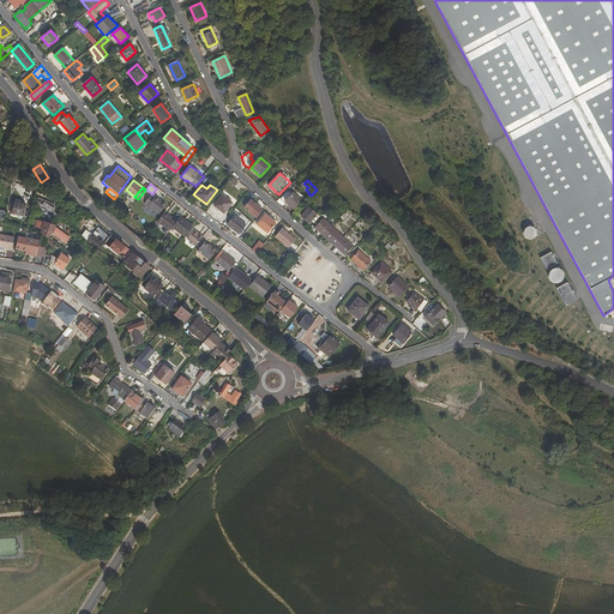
[(284,193),(280,198),(284,202),(286,200),(294,209),(301,200),(293,192),(289,197),(284,193)]
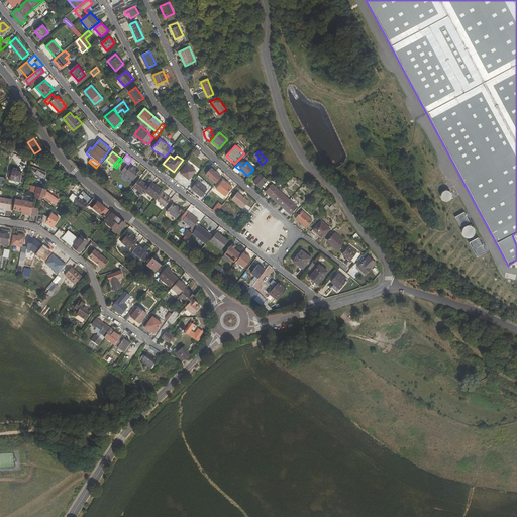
[(127,165),(122,172),(133,181),(140,173),(131,166),(130,167),(127,165)]
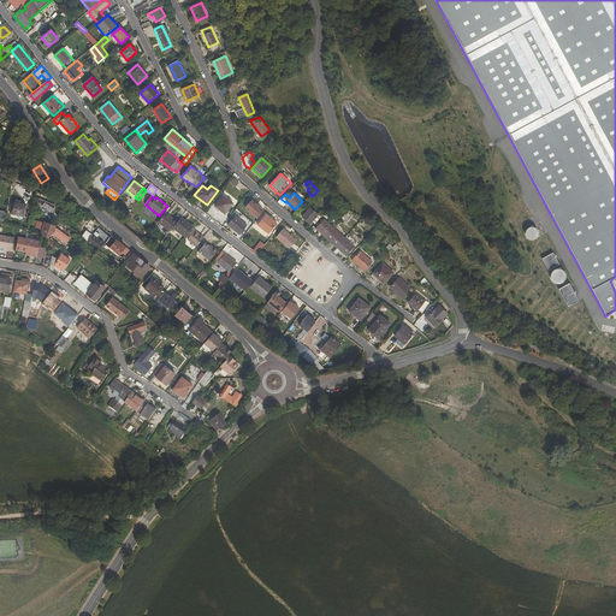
[(225,214),(234,203),(224,196),(215,206),(225,214)]
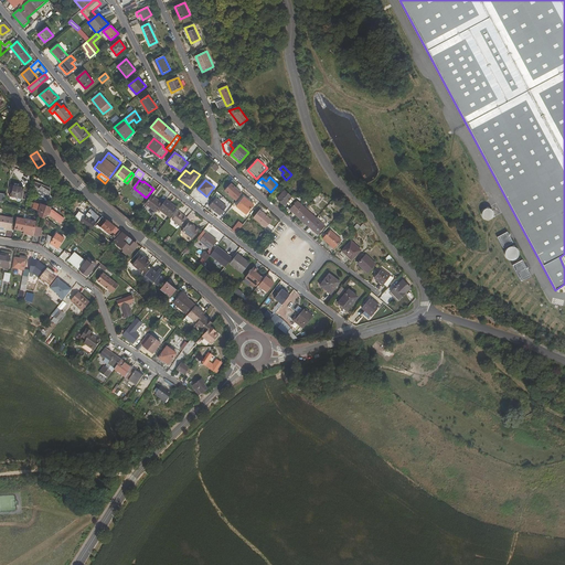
[(243,192),(232,182),(226,189),(237,199),(243,192)]
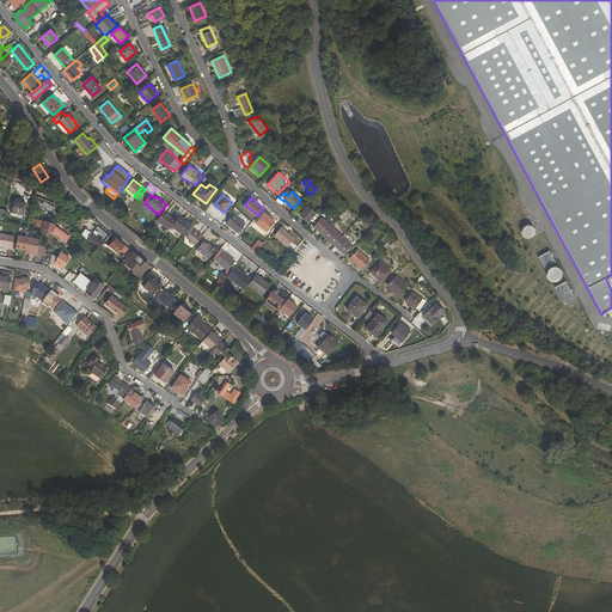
[(10,213),(24,216),(26,203),(12,201),(10,213)]
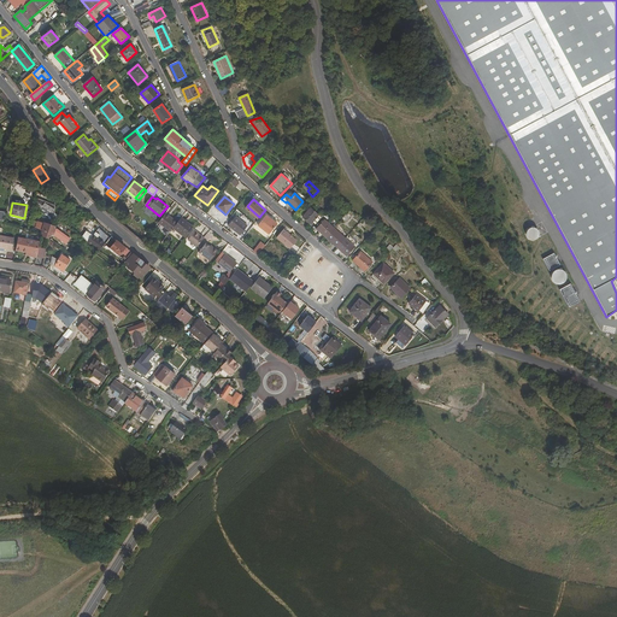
[(324,216),(313,206),(303,217),(313,227),(323,217),(324,216)]
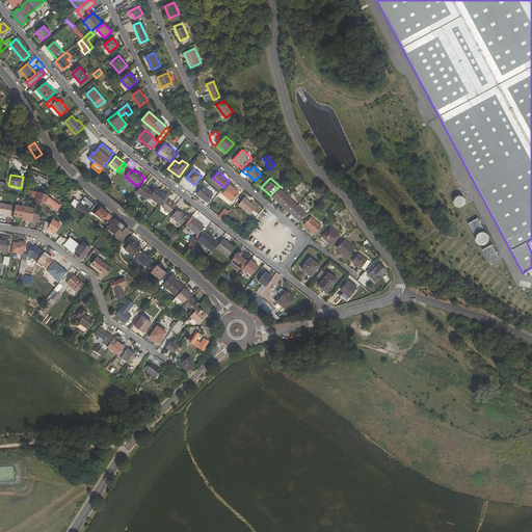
[(150,196),(153,192),(143,184),(137,192),(148,200),(150,196)]
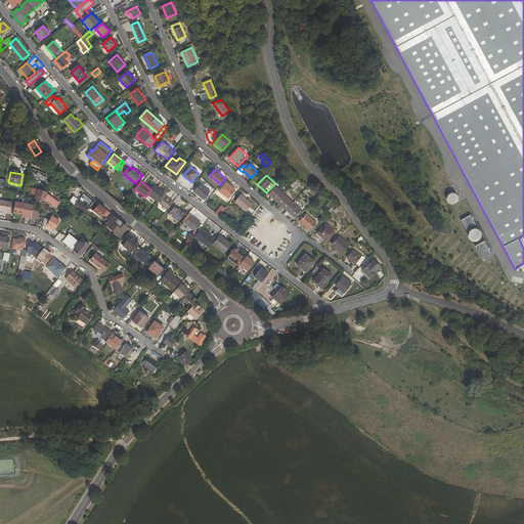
[(235,190),(226,182),(219,191),(228,199),(235,190)]
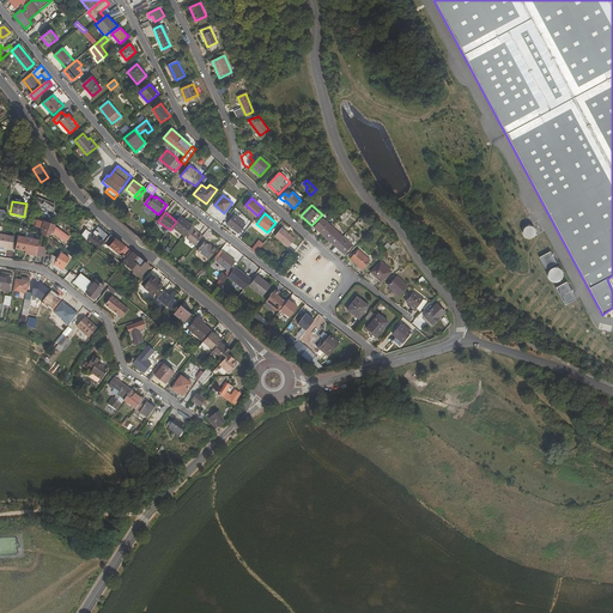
[(176,222),(173,226),(184,236),(192,225),(181,216),(176,222)]
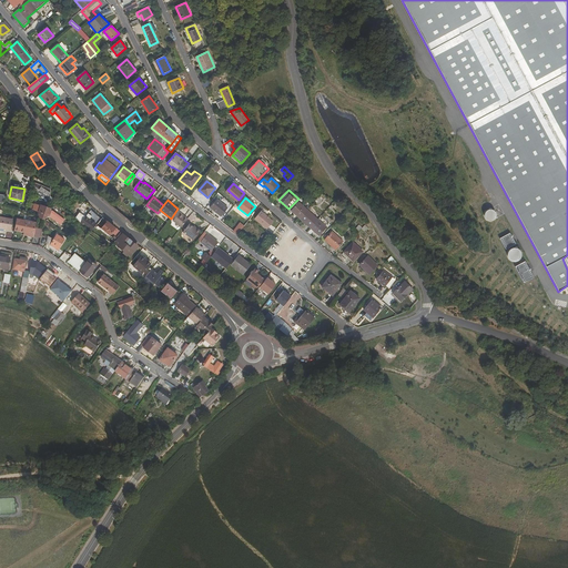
[(211,208),(221,216),(227,208),(217,200),(211,208)]
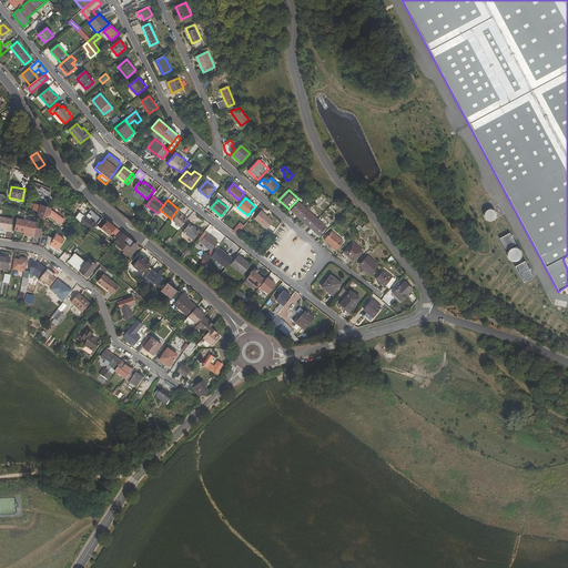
[(297,200),(288,209),(300,219),(300,217),(307,210),(297,200)]
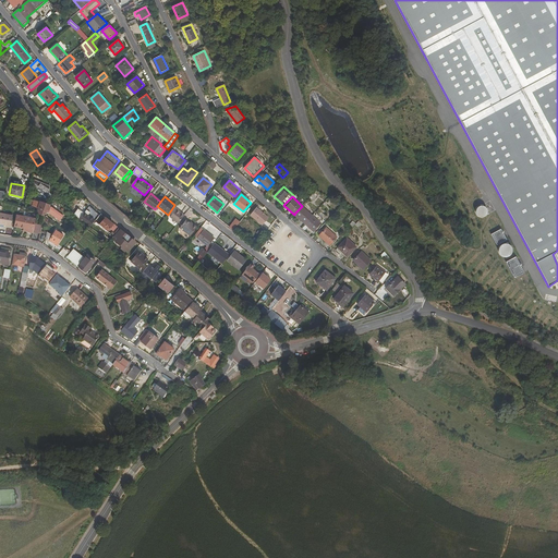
[(84,199),(81,197),(75,204),(84,210),(91,203),(85,198),(84,199)]
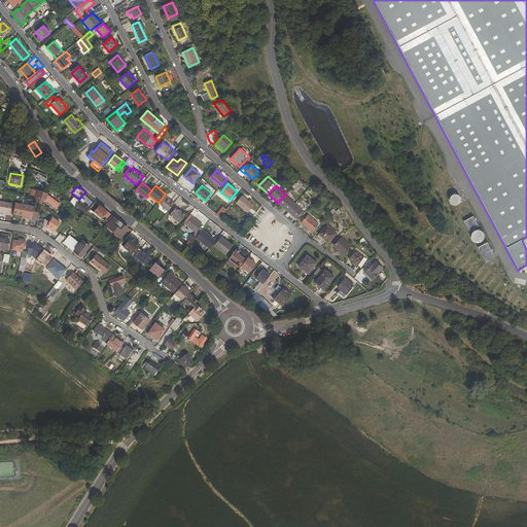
[(29,195),(38,198),(36,202),(40,203),(46,202),(47,197),(47,195),(32,188),(29,195)]
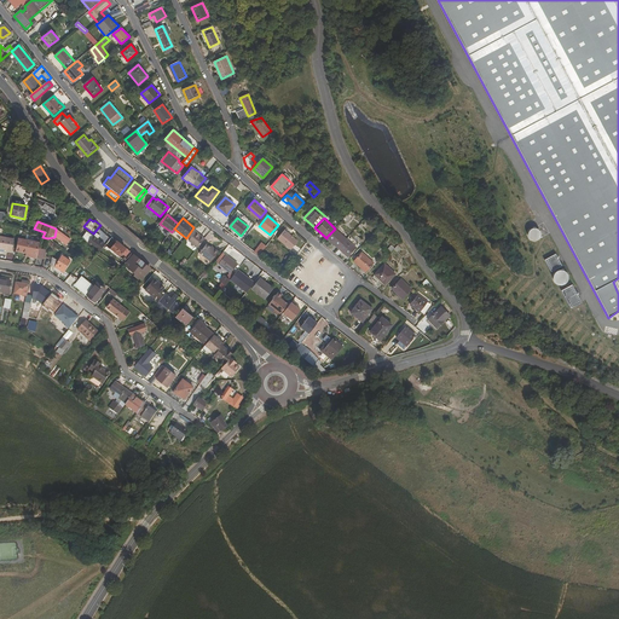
[(88,243),(99,252),(104,244),(105,244),(110,238),(105,235),(105,233),(99,229),(88,243)]
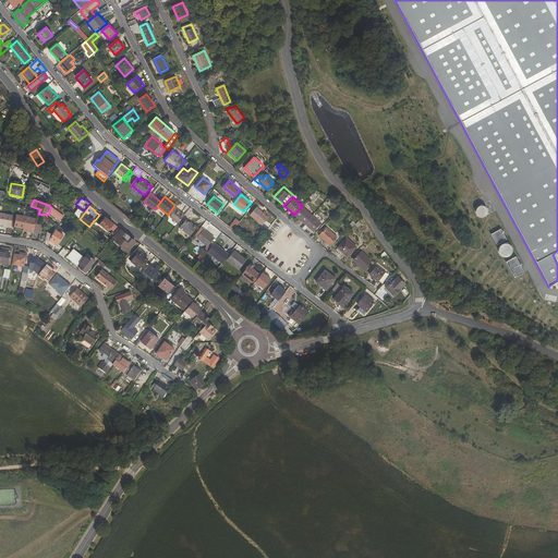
[(302,206),(294,214),(313,231),(320,222),(302,206)]
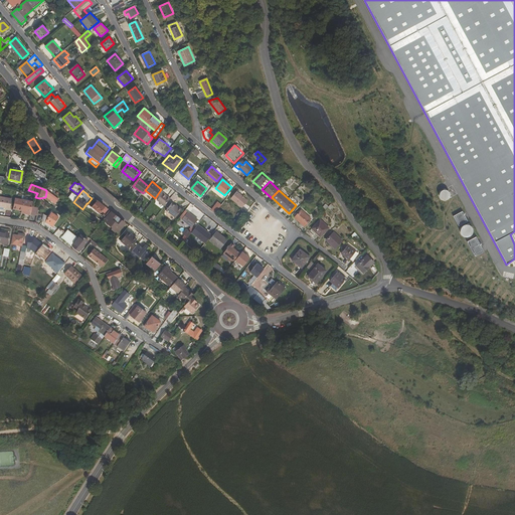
[(450,194),(441,191),(438,200),(447,203),(450,194)]
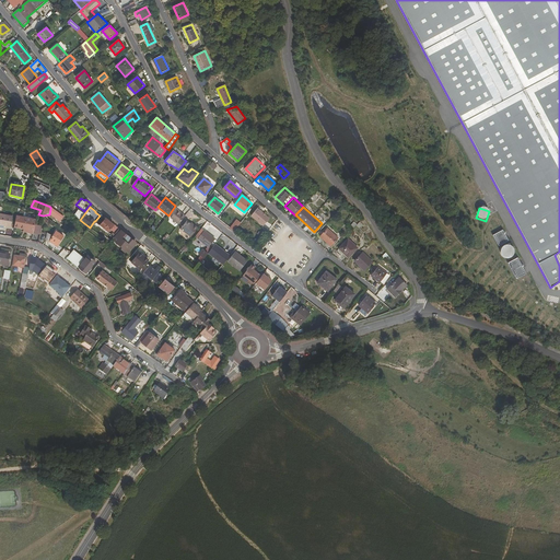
[(49,214),(60,222),(63,217),(55,210),(54,211),(50,209),(49,214)]
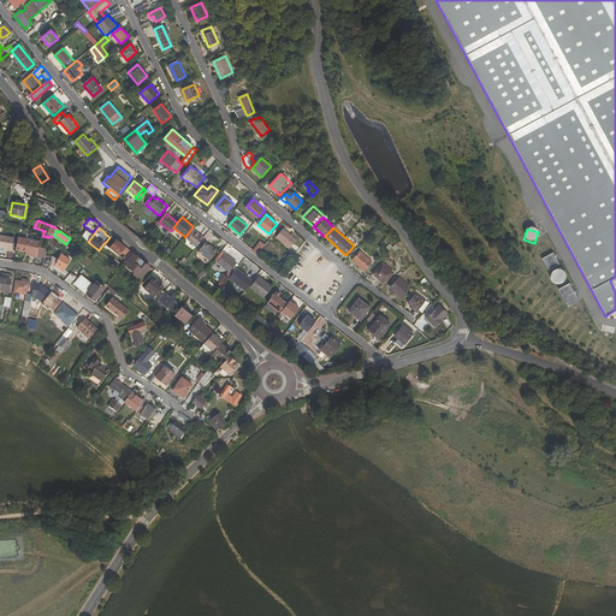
[(277,237),(290,248),(296,241),(283,230),(277,237)]
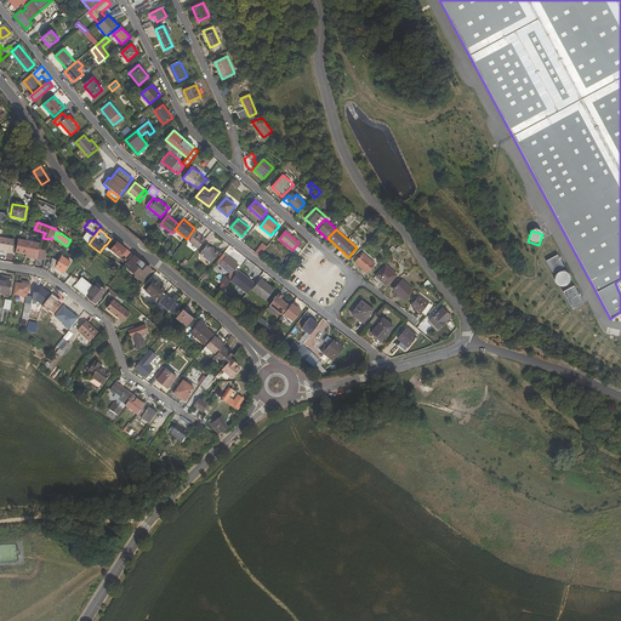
[(197,233),(189,241),(199,249),(205,239),(197,233)]
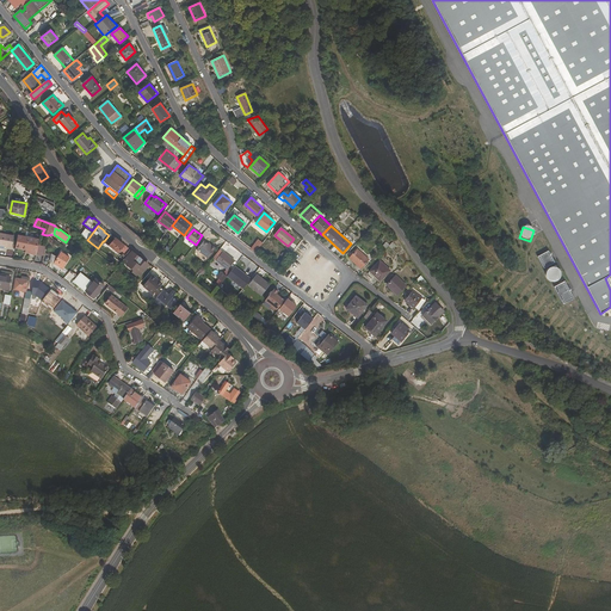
[(0,245),(12,248),(14,236),(0,233),(0,245)]
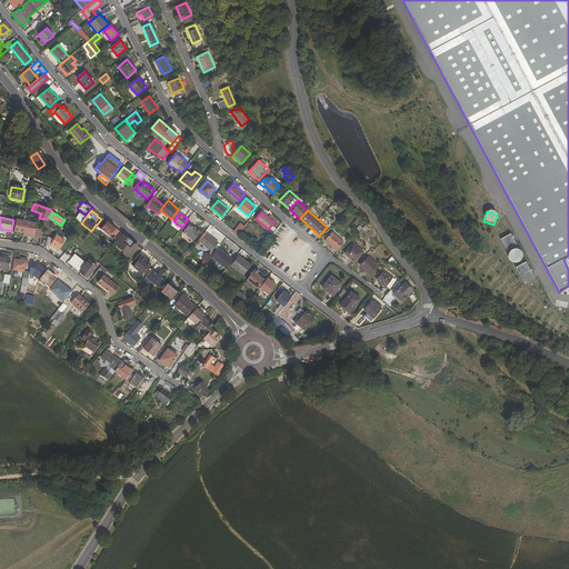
[(102,219),(97,226),(117,241),(122,235),(103,218),(102,219)]
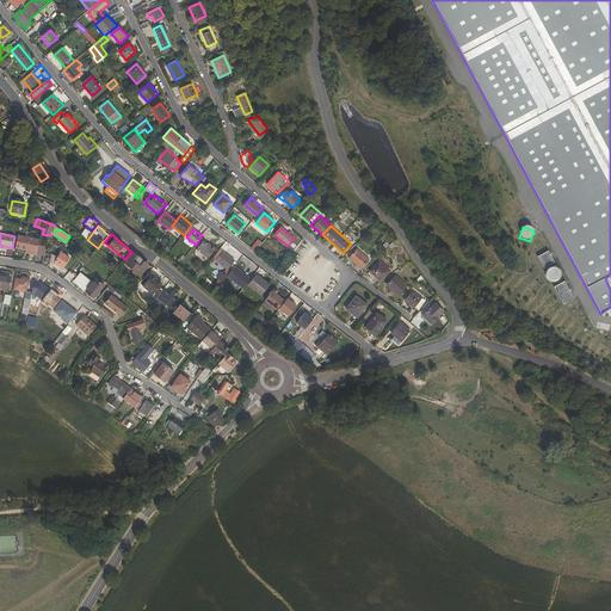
[(29,251),(30,254),(36,255),(38,240),(18,235),(16,248),(29,251)]
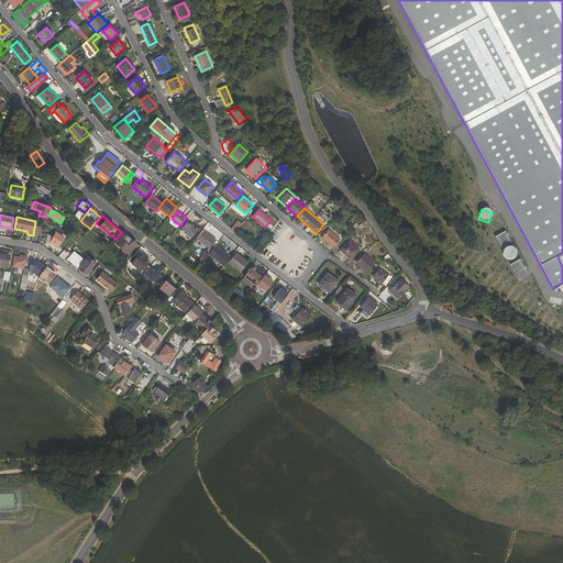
[(252,229),(249,232),(253,235),(260,228),(252,220),(247,225),(252,229)]
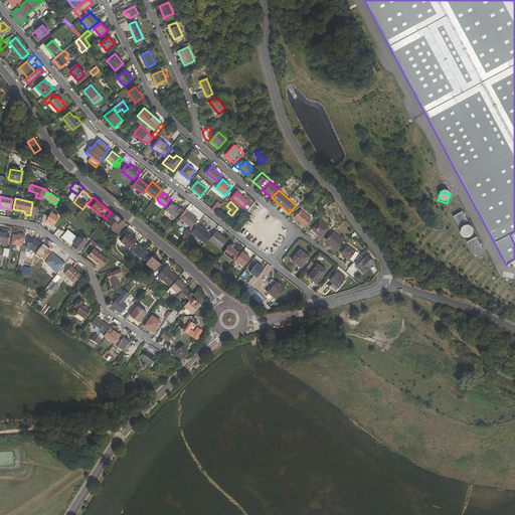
[(166,210),(175,217),(182,209),(178,206),(178,207),(172,203),(166,210)]
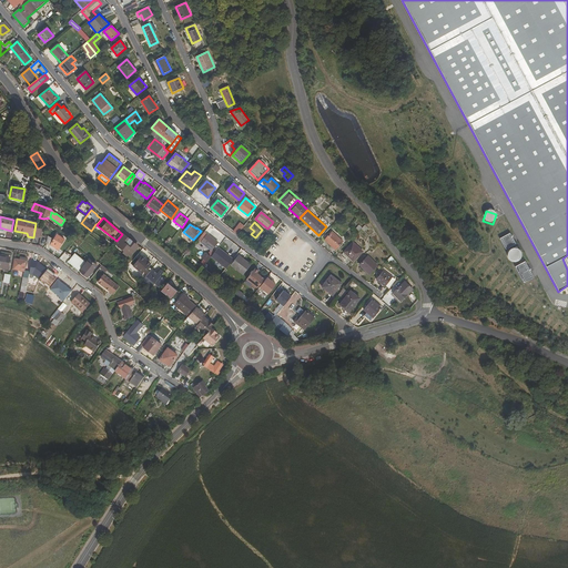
[(239,234),(244,227),(241,224),(234,232),(239,234)]
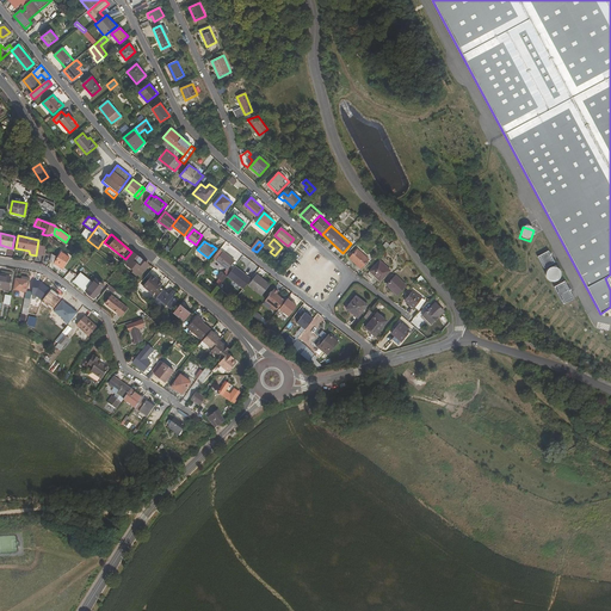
[(355,246),(346,255),(360,269),(369,260),(355,246)]
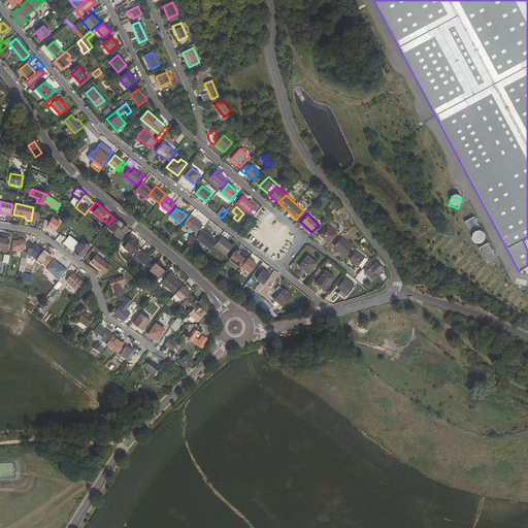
[(185,222),(188,225),(187,225),(196,233),(197,233),(203,226),(193,218),(193,219),(190,216),(185,222)]
